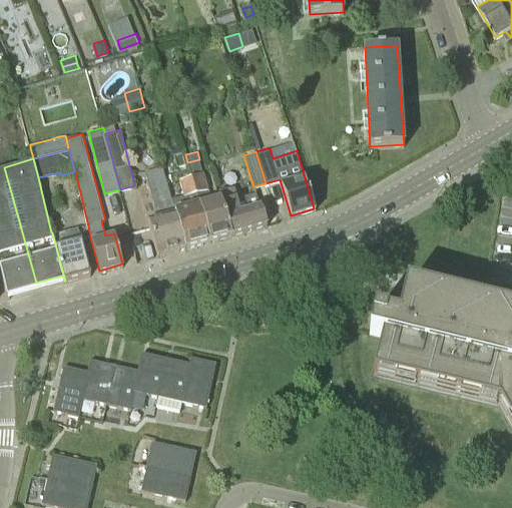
[(184,246),(171,198),(161,165),(146,169),(148,178),(159,216),(147,219),(157,255),(184,246)]
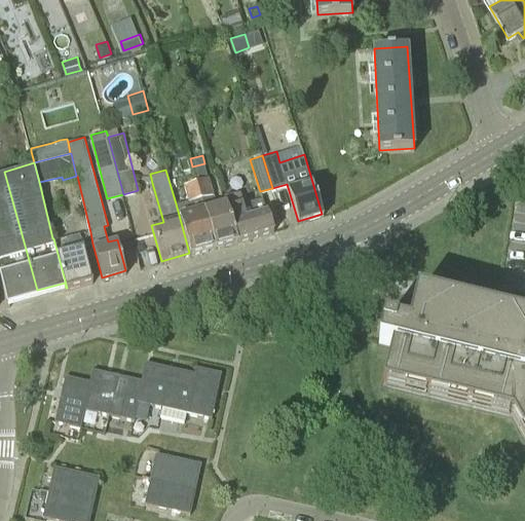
[(9,297),(37,290),(4,172),(0,172),(0,273),(7,303),(10,303),(9,297)]
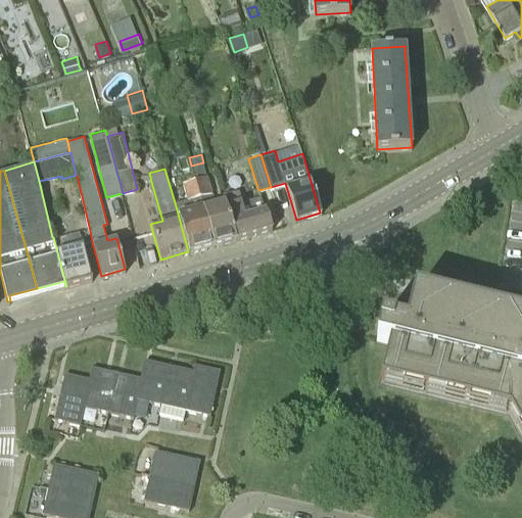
[(211,192),(206,175),(194,179),(214,245),(236,239),(225,199),(222,200),(215,202),(211,192)]
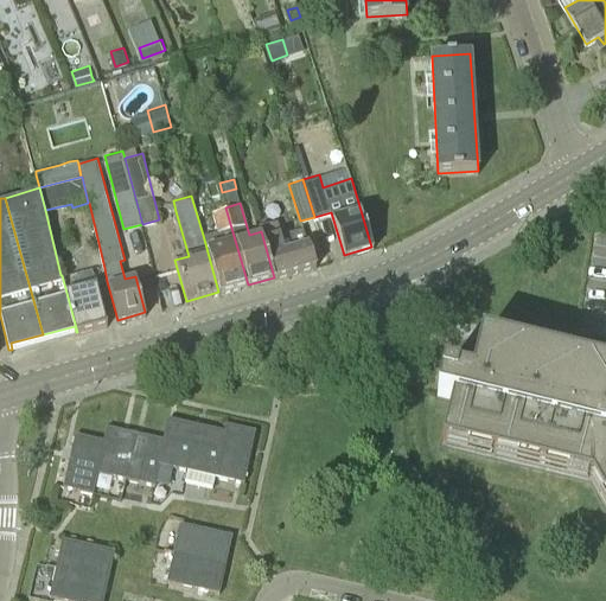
[(219,292),(248,285),(225,208),(211,211),(217,231),(203,235),(218,292),(219,292)]
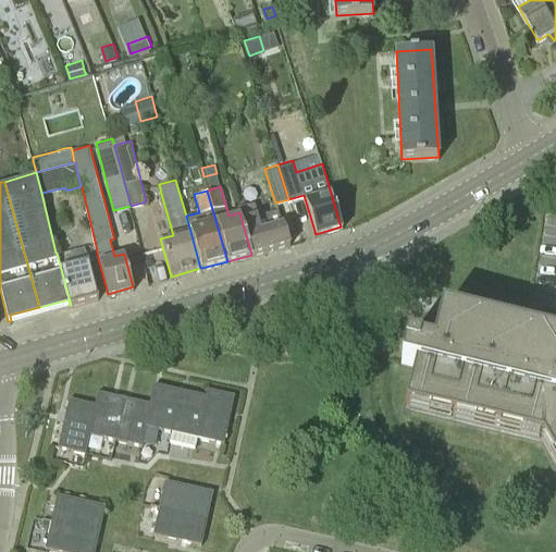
[(239,212),(251,255),(256,253),(291,242),(284,221),(283,222),(279,208),(258,213),(255,201),(238,206),(239,212)]
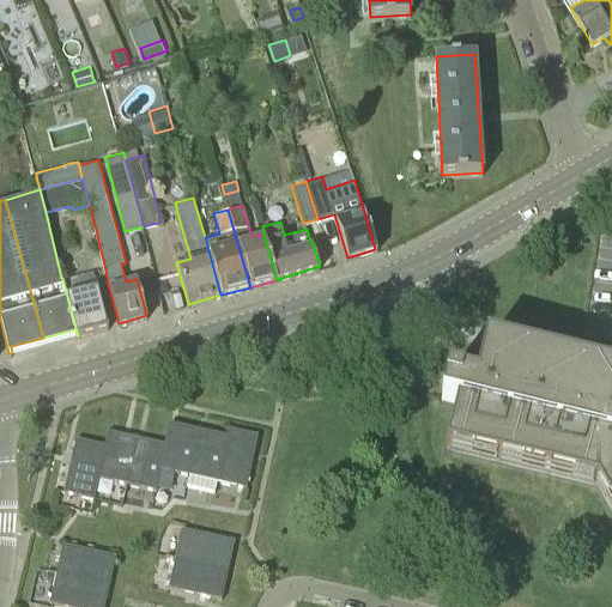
[(108,284),(105,271),(94,274),(94,271),(62,278),(78,335),(108,327),(97,287),(108,284)]
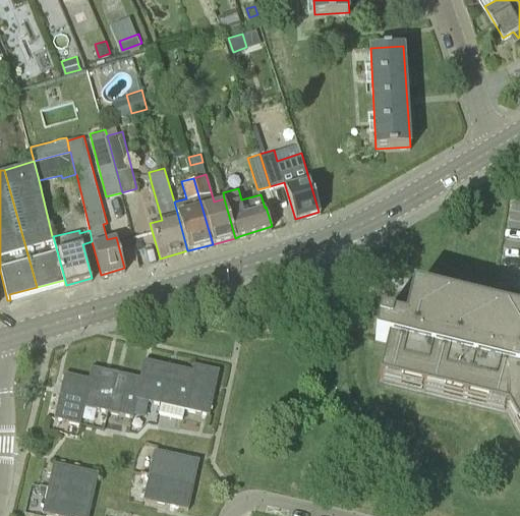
[(519,313),(424,291),(421,304),(410,301),(406,318),(405,322),(381,316),(376,338),(389,341),(380,379),(508,409),(519,430),(519,313)]
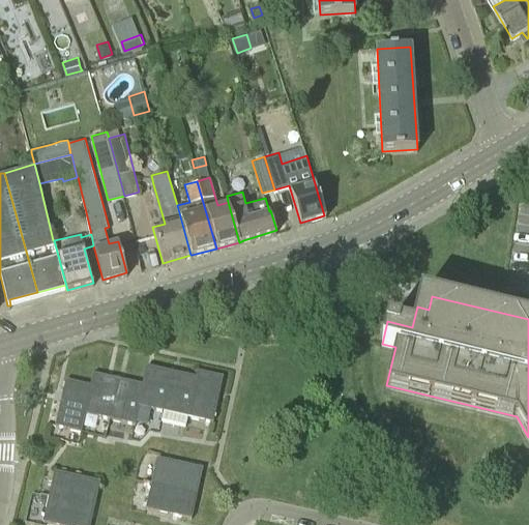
[(134,421),(147,363),(146,363),(142,381),(118,375),(110,416),(134,421)]
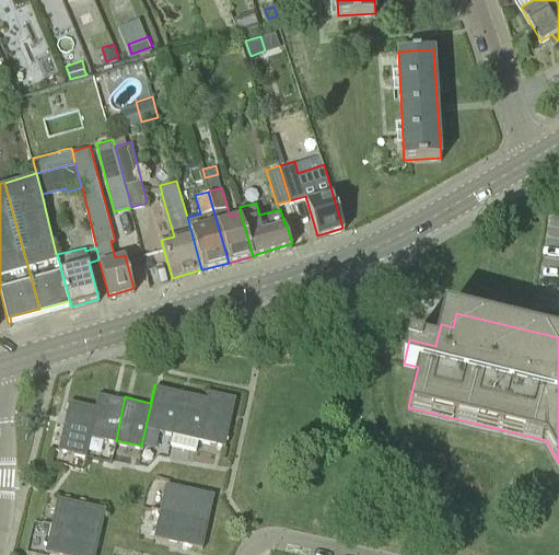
[(172,432),(182,390),(155,384),(141,446),(142,446),(147,427),(172,432)]
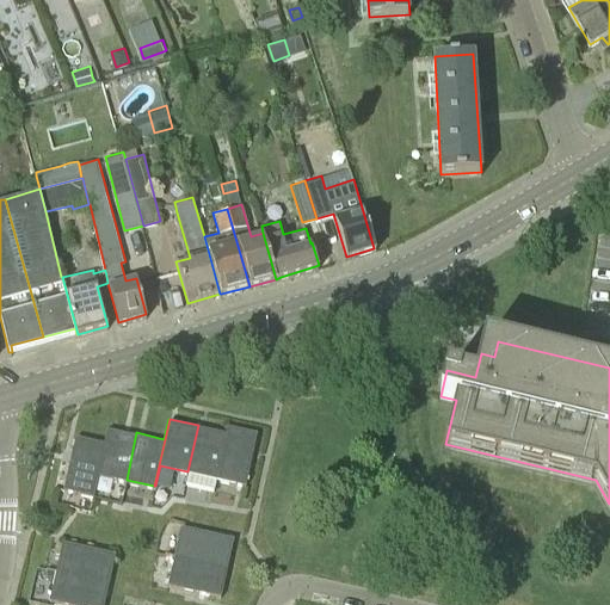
[(216,477),(228,425),(227,425),(226,431),(198,425),(188,471),(185,481),(214,487),(216,477)]
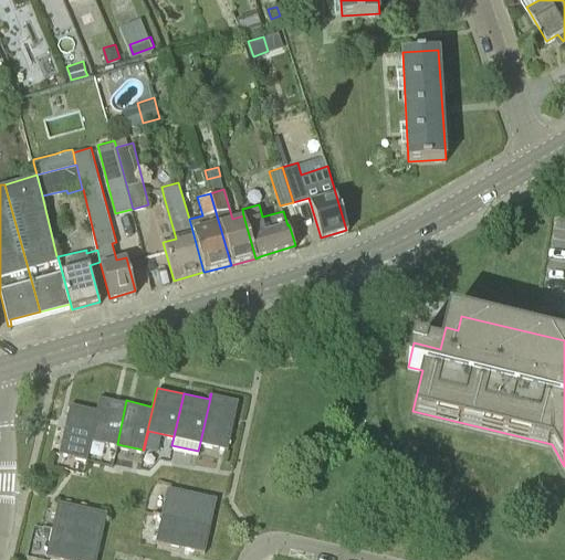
[(211,393),(200,442),(228,447),(238,399),(211,393)]
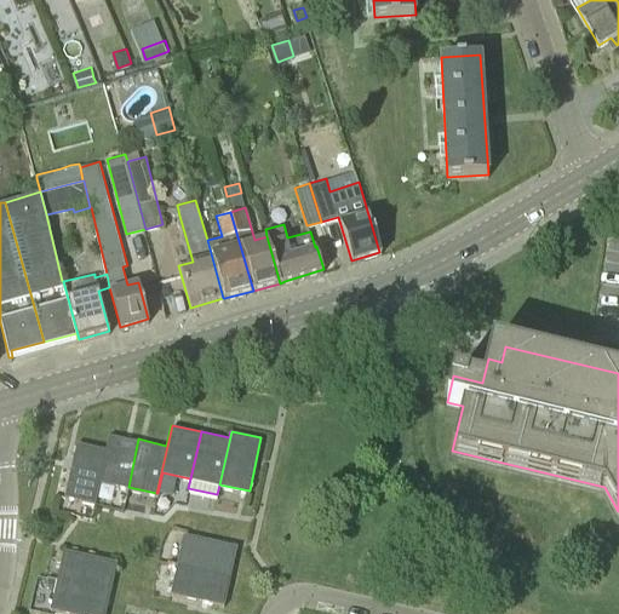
[(95,503),(109,432),(105,447),(76,441),(64,495),(95,503)]
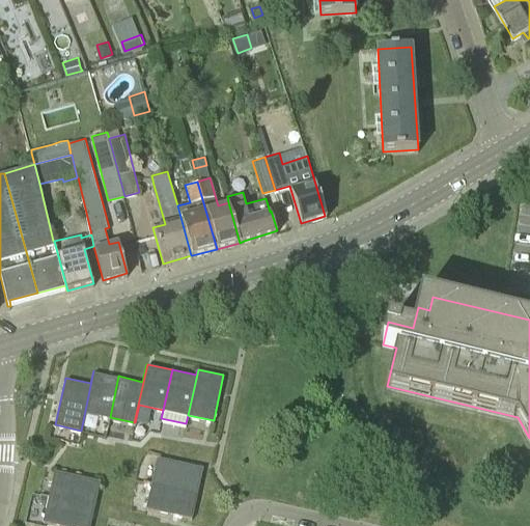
[(110,417),(118,376),(93,370),(81,431),(82,431),(86,412),(110,417)]
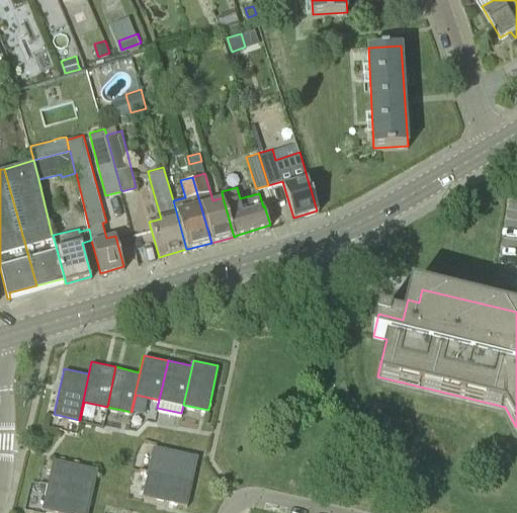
[(198,454),(153,444),(148,469),(192,479),(198,454)]
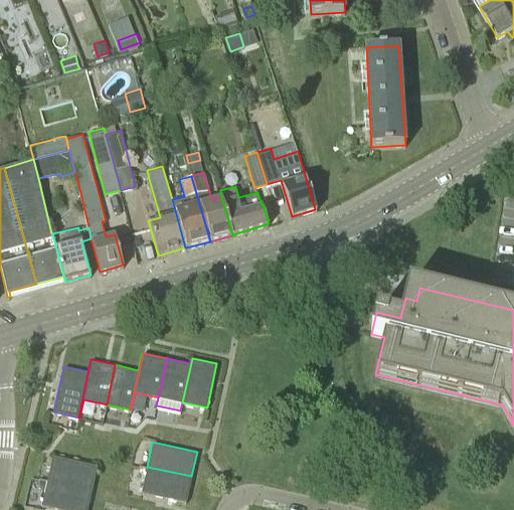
[(53,455),(42,505),(62,509),(74,460),(53,455)]
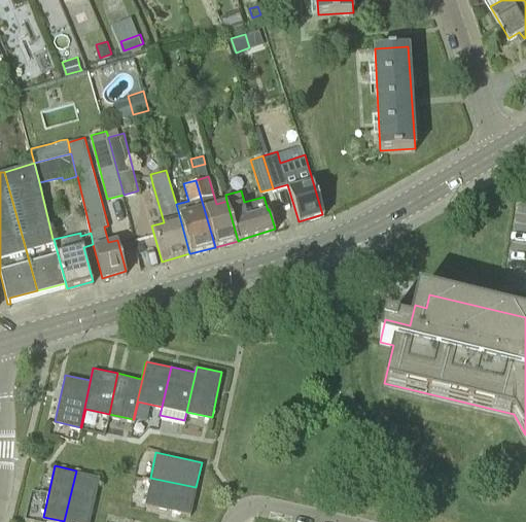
[(89,521),(100,476),(76,471),(64,521),(67,521),(89,521)]
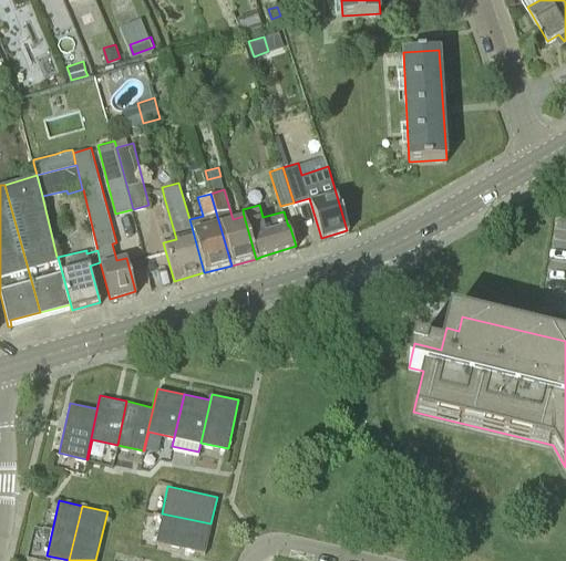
[(205,551),(211,523),(162,513),(156,540),(205,551)]
